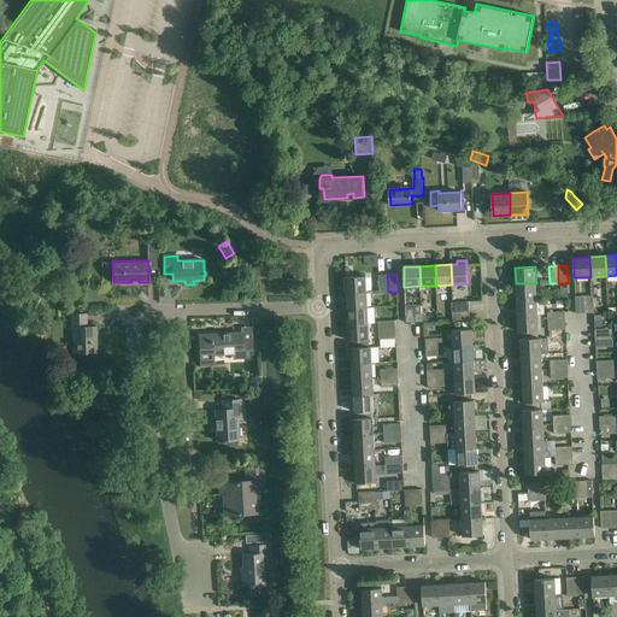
[(380,293),(388,292),(387,275),(378,275),(380,293)]
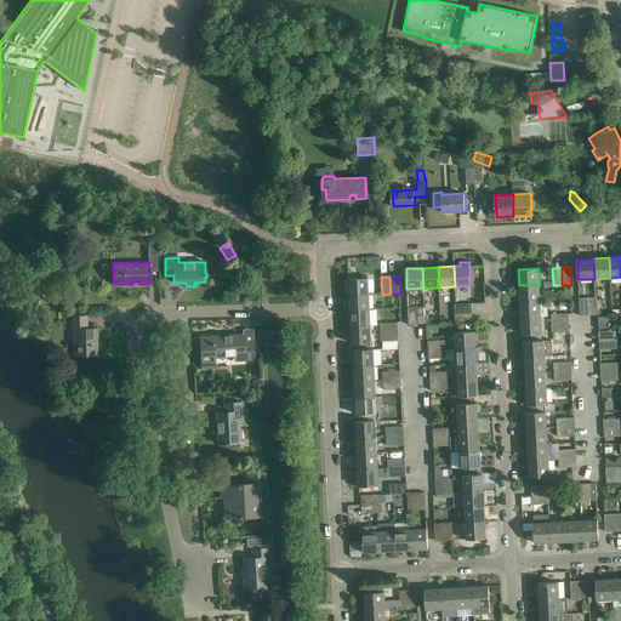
[(348,279),(349,295),(369,294),(369,278),(348,279)]
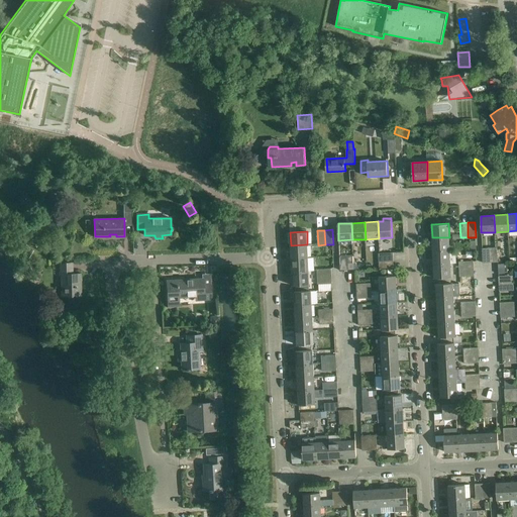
[(433,251),(449,250),(449,237),(432,237),(433,251)]
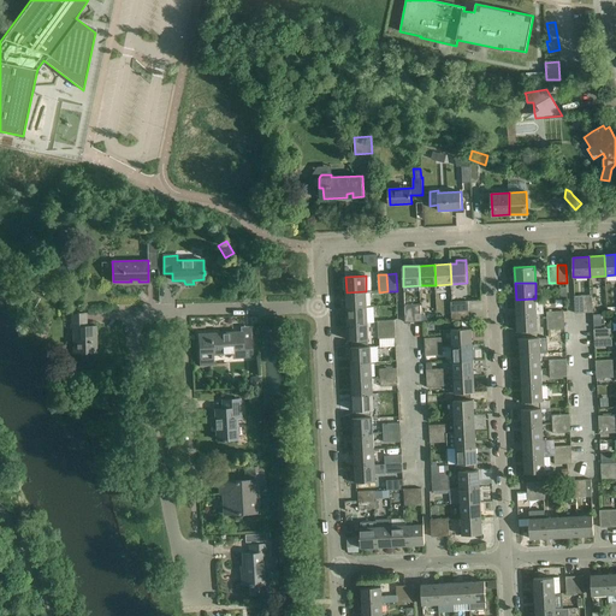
[(366,291),(347,292),(347,308),(367,307),(366,291)]
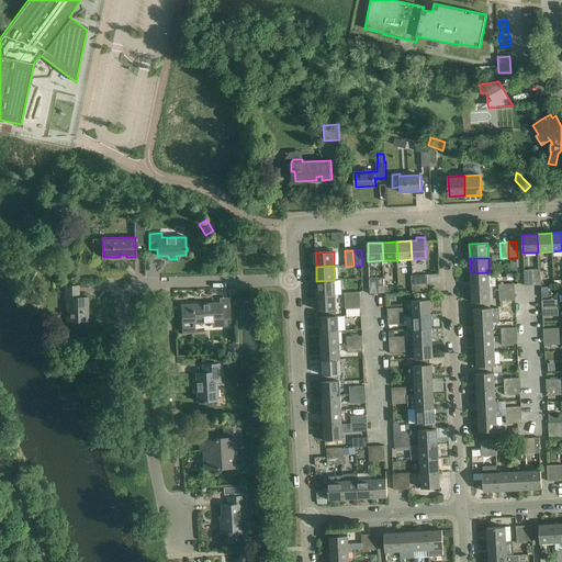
[(532,285),(532,269),(524,270),(525,285),(532,285)]
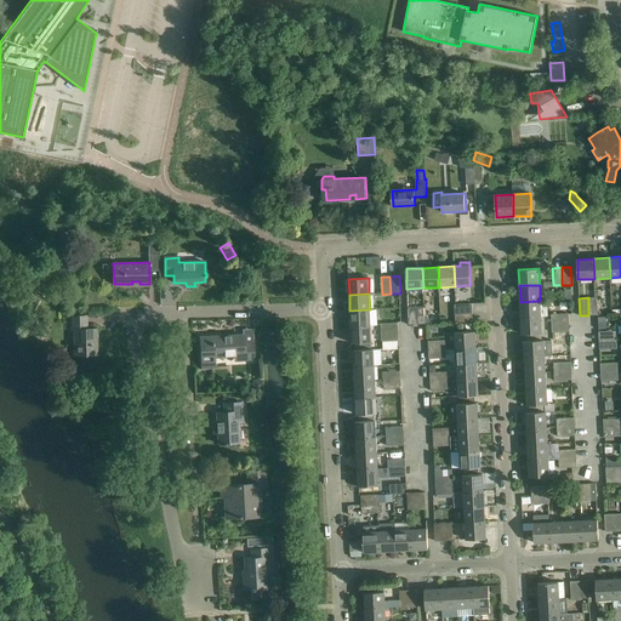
[(597,297),(588,297),(588,315),(598,314),(597,297)]
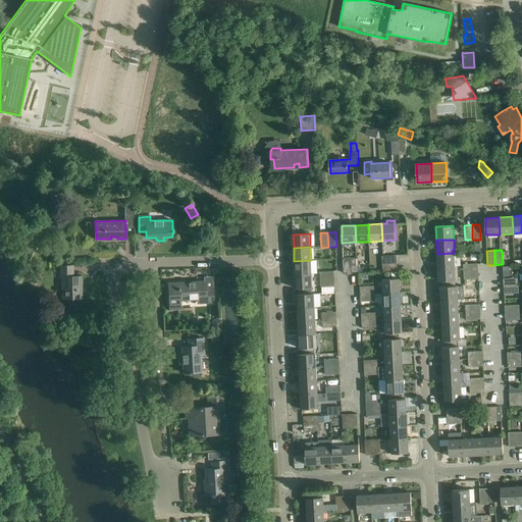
[(437,267),(455,266),(454,253),(437,254),(437,267)]
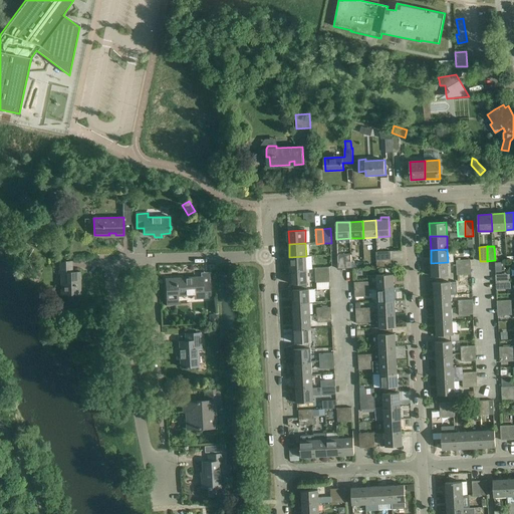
[(376,259),(392,259),(391,251),(376,252),(376,259)]
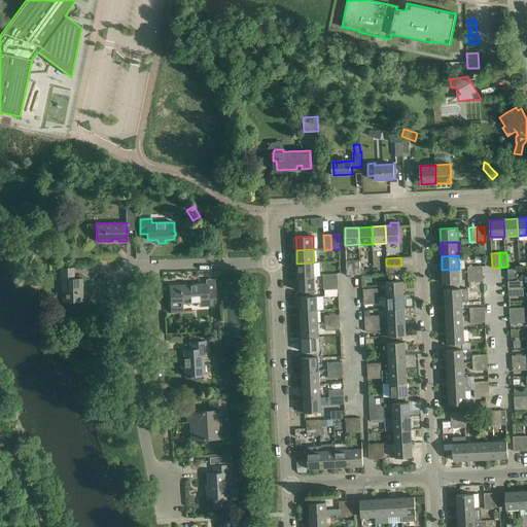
[(354,275),(353,260),(346,261),(347,276),(354,275)]
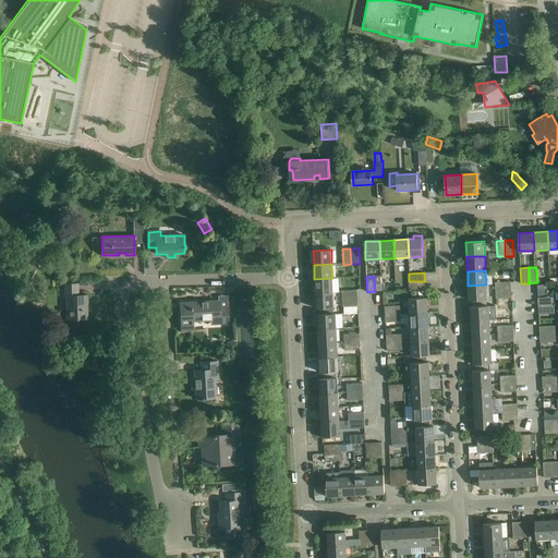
[(383,276),(374,276),(375,291),(384,291),(383,276)]
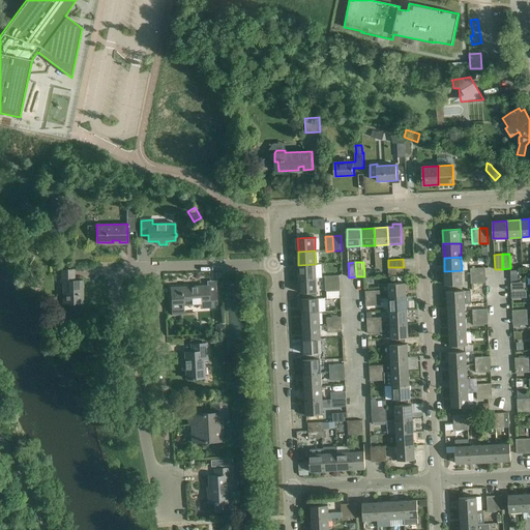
[(316,264),(298,265),(299,278),(317,277),(316,264)]
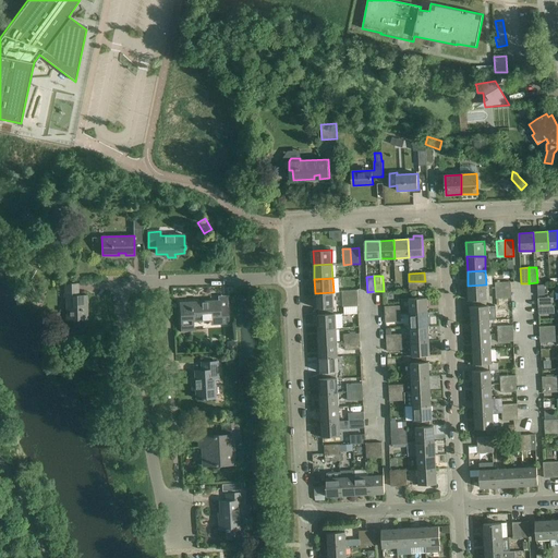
[(425,289),(425,281),(409,281),(410,290),(425,289)]
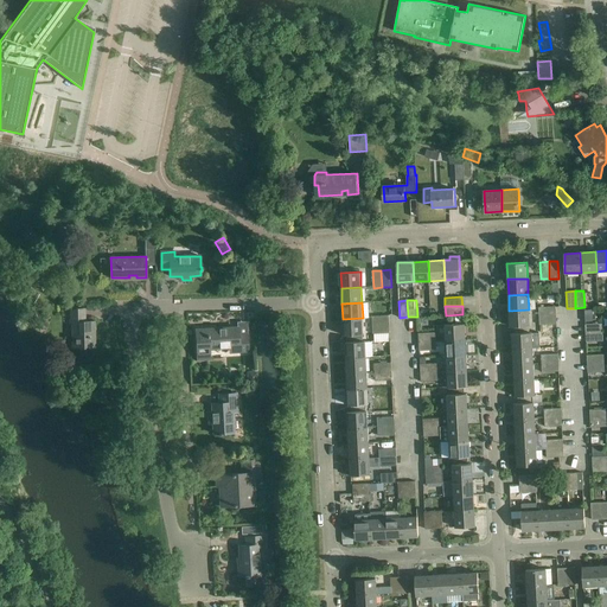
[(538,307),(540,317),(556,315),(556,307),(538,307)]
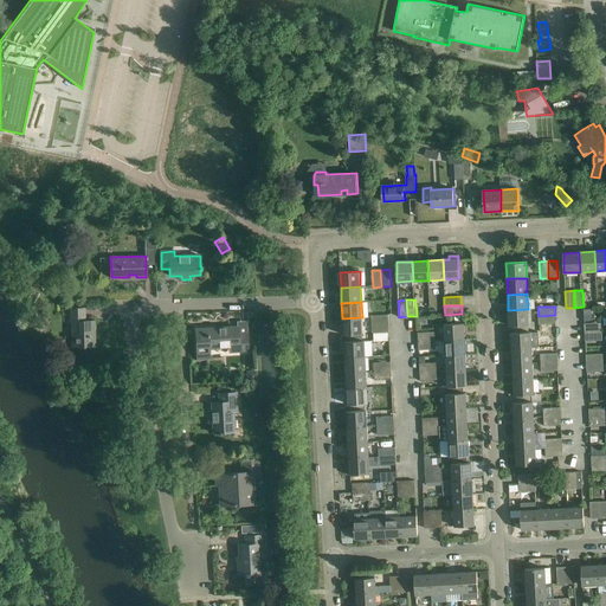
[(84,309),(71,309),(71,322),(72,322),(73,347),(94,346),(94,321),(83,321),(83,317),(84,317),(84,309)]
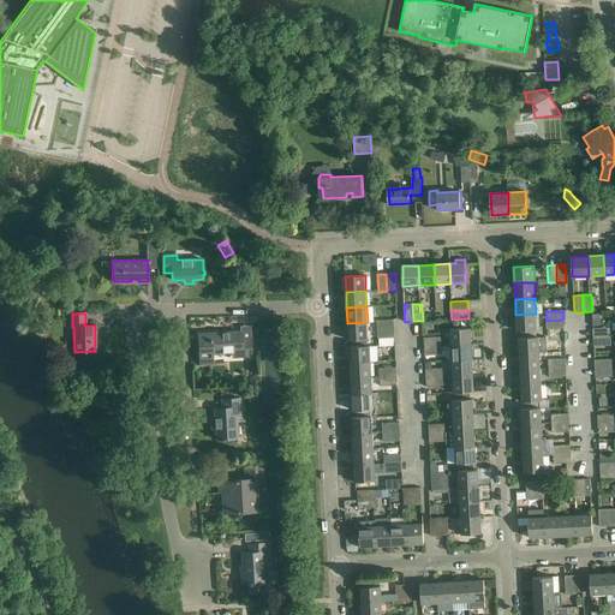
[(537,329),(536,314),(515,315),(517,330),(520,330),(521,338),(537,336),(536,329),(537,329)]
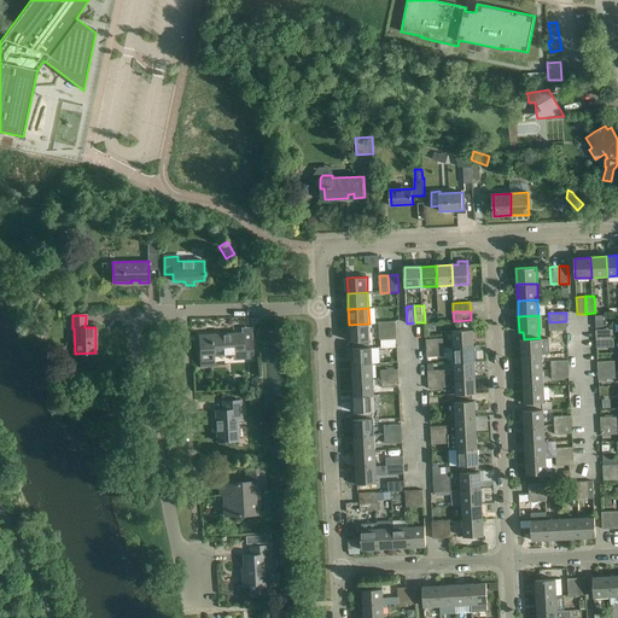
[(379,331),(396,330),(396,321),(379,322),(379,331)]
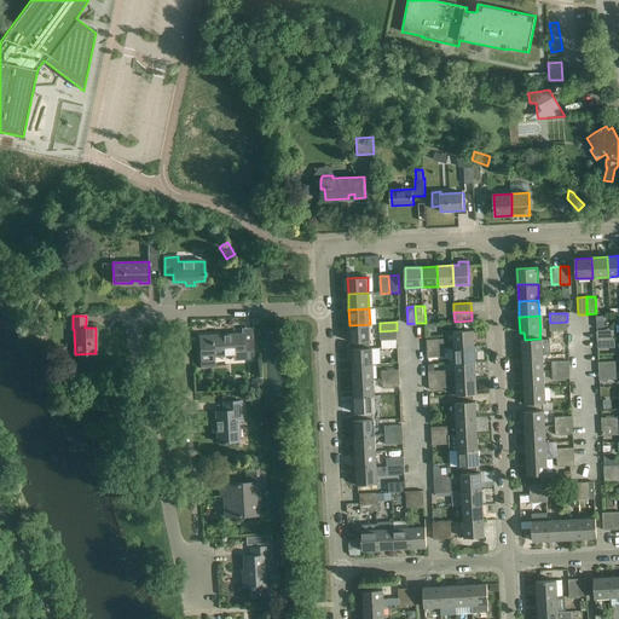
[(567,330),(567,322),(550,323),(550,331),(567,330)]
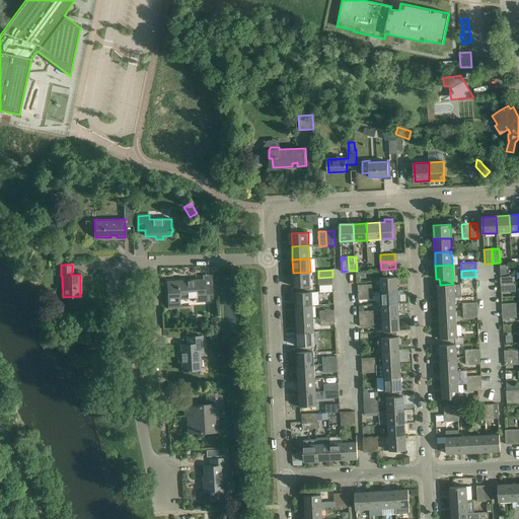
[(310,272),(293,273),(294,287),(297,287),(297,293),(310,292),(310,286),(310,272)]
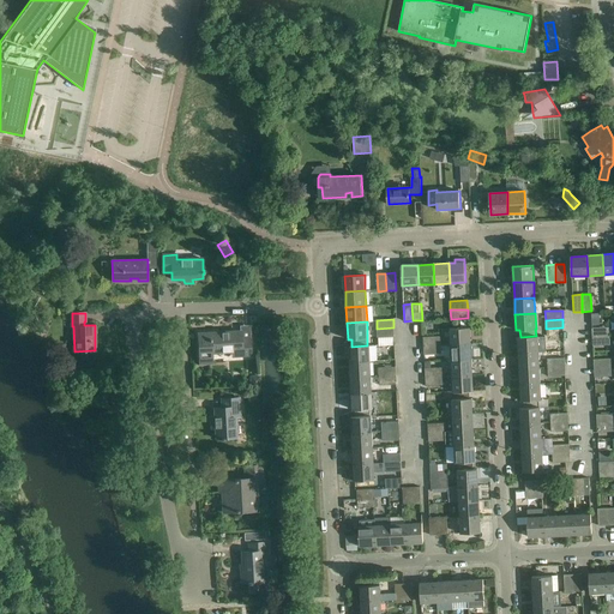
[(395,337),(393,327),(377,329),(377,337),(395,337)]
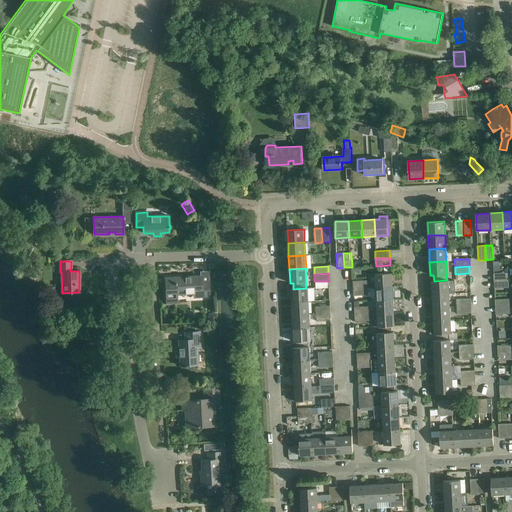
[(392,273),(375,274),(376,287),(392,287),(392,273)]
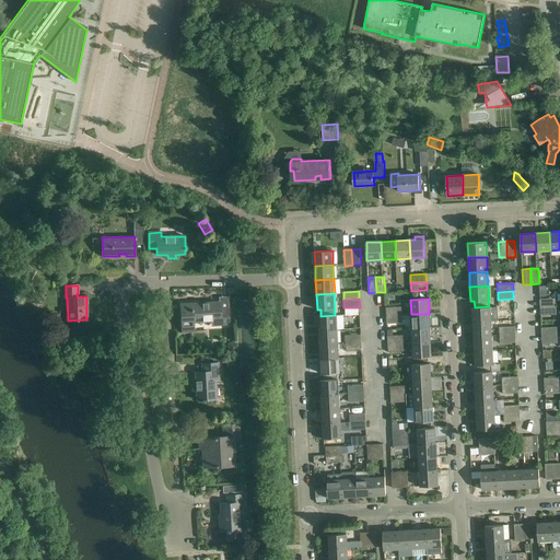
[(540,299),(540,307),(556,306),(556,299),(540,299)]
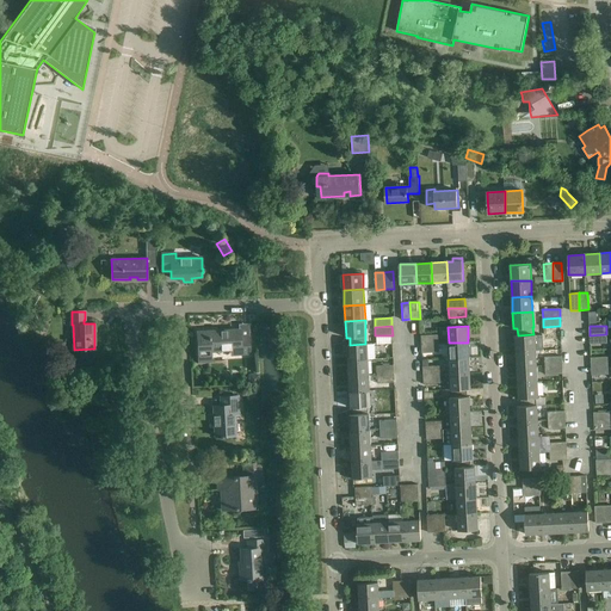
[(248,337),(240,337),(240,329),(226,331),(226,332),(221,333),(221,331),(197,332),(199,362),(199,357),(211,356),(211,351),(236,350),(236,355),(250,353),(248,337)]
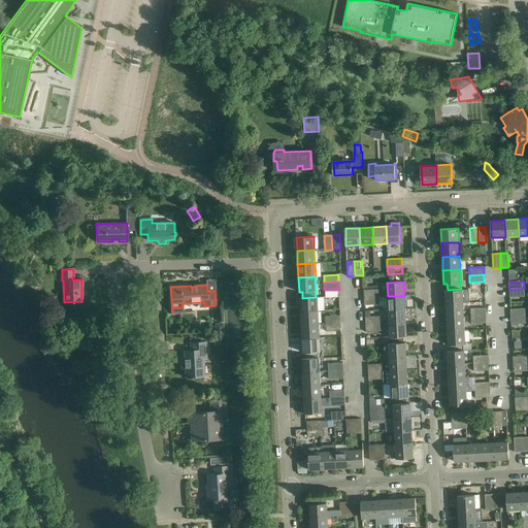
[(364,297),(380,297),(378,289),(364,290),(364,297)]
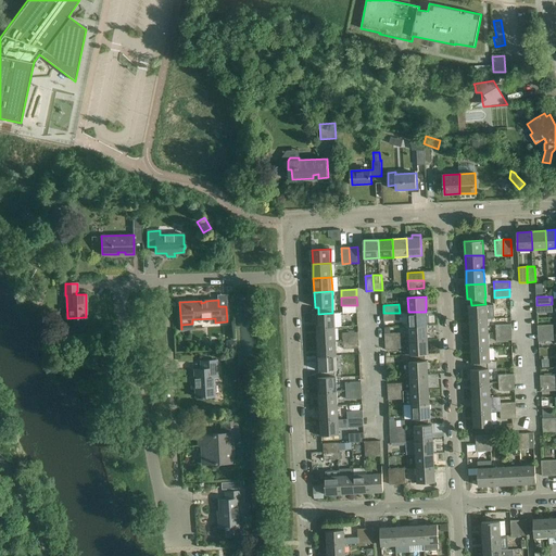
[(487,304),(471,305),(469,305),(469,319),(488,319),(487,304)]
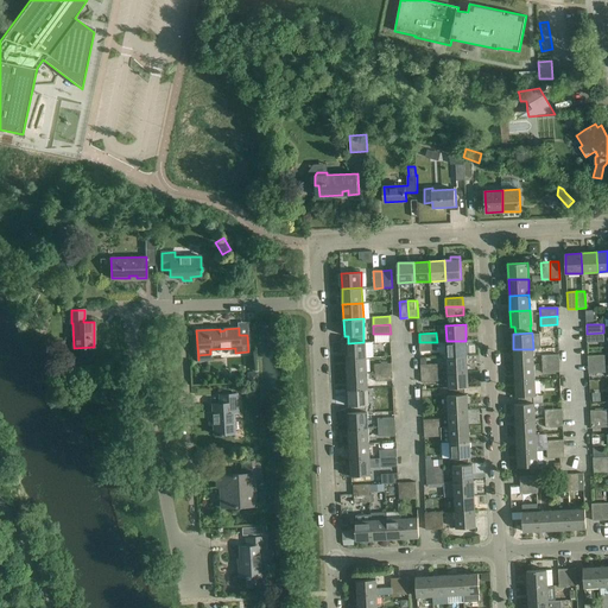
[(603,342),(603,333),(587,334),(587,342),(603,342)]
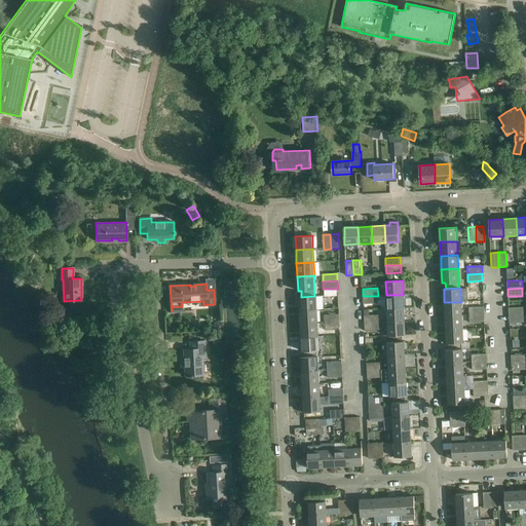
[(403,295),(386,295),(387,308),(404,308),(403,295)]
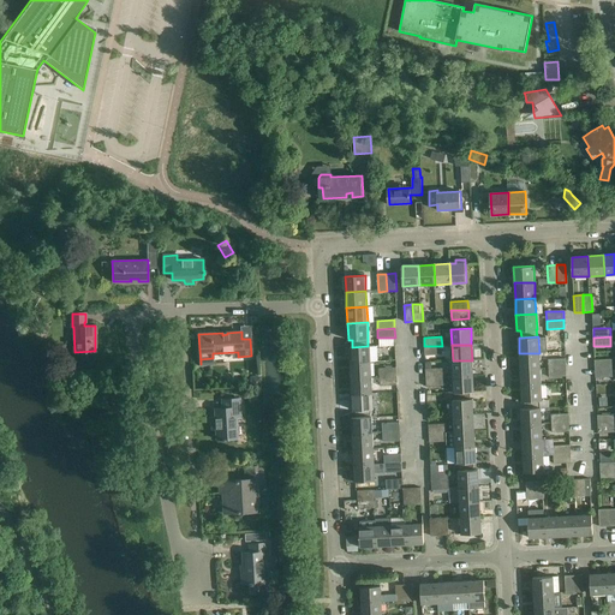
[(350,347),(351,363),(371,362),(370,346),(368,346),(352,347),(350,347)]
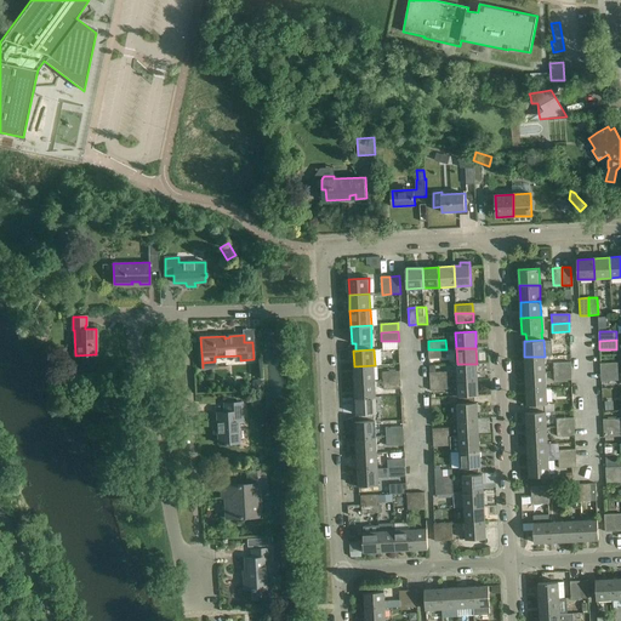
[(446,349),(428,349),(429,359),(446,358),(446,349)]
